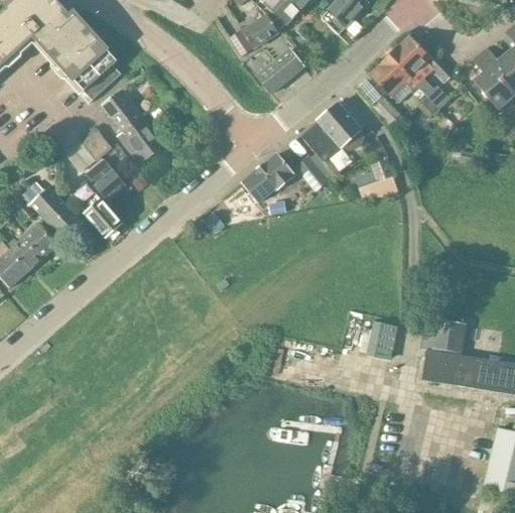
[(0,28),(11,41),(17,48),(32,35),(49,54),(55,44),(67,34),(81,21),(73,13),(66,19),(58,11),(61,9),(52,0),(3,0),(0,3),(0,28)]
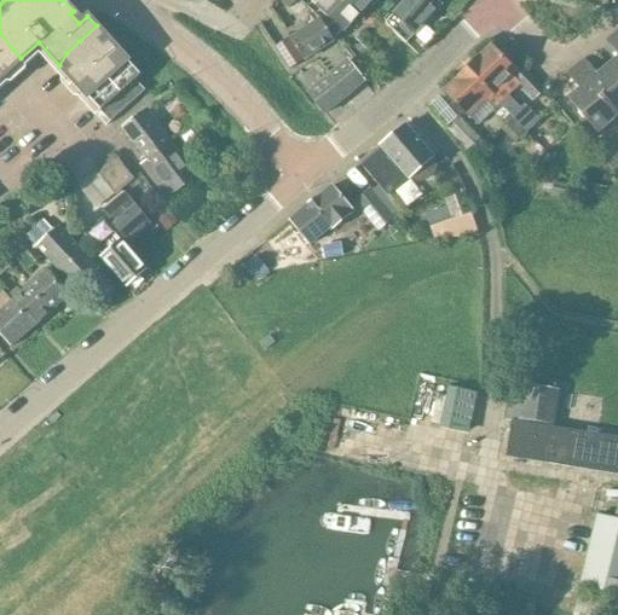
[(296,13),(307,3),(305,0),(293,0),(288,5),(296,13)]
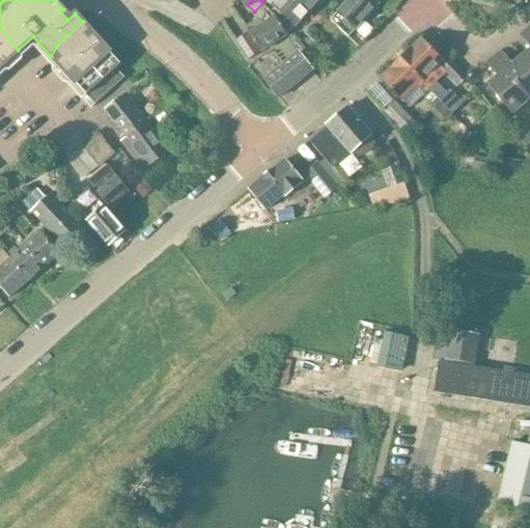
[(293,25),(307,10),(296,0),(268,0),(272,3),(271,4),(293,25)]
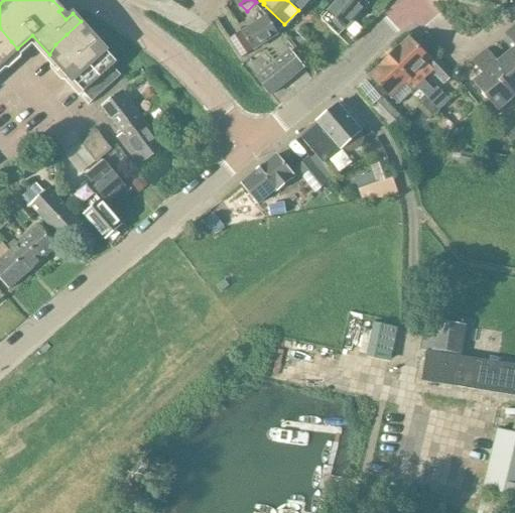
[(287,0),(298,10),(306,0),(287,0)]
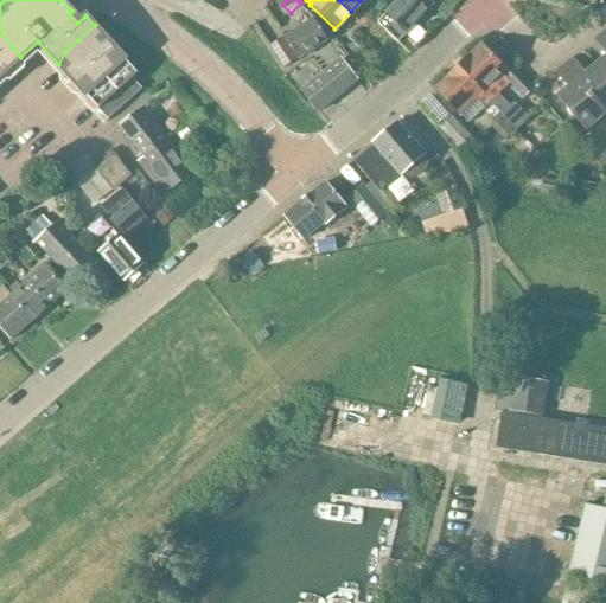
[(397,40),(432,2),(428,0),(397,0),(386,14),(393,20),(386,29),(397,40)]
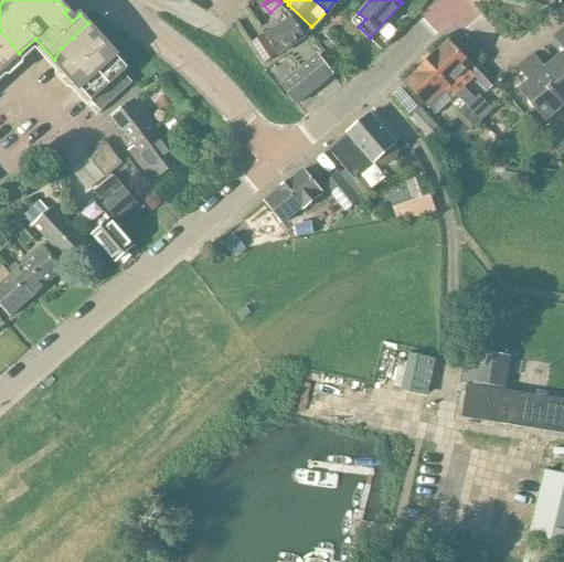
[(263,32),(249,41),(263,60),(276,52),(304,34),(291,16),(264,33),(263,32)]
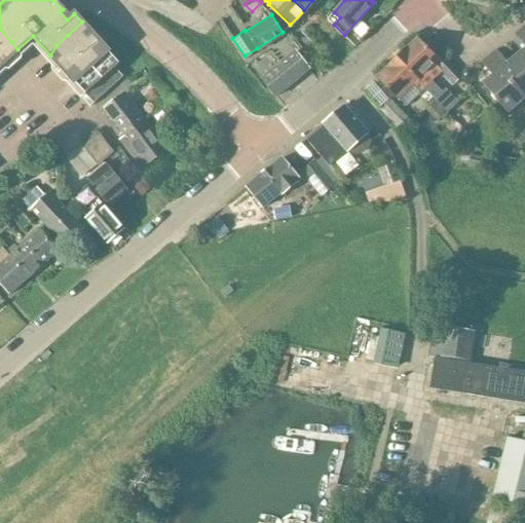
[(92,103),(120,77),(122,75),(114,66),(118,63),(82,22),(68,35),(57,45),(50,55),(92,103)]
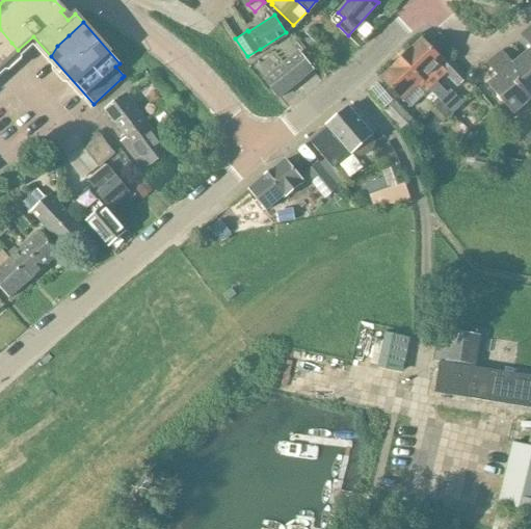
[(521,54),(530,67),(530,32),(527,28),(520,34),(530,47),(521,54)]
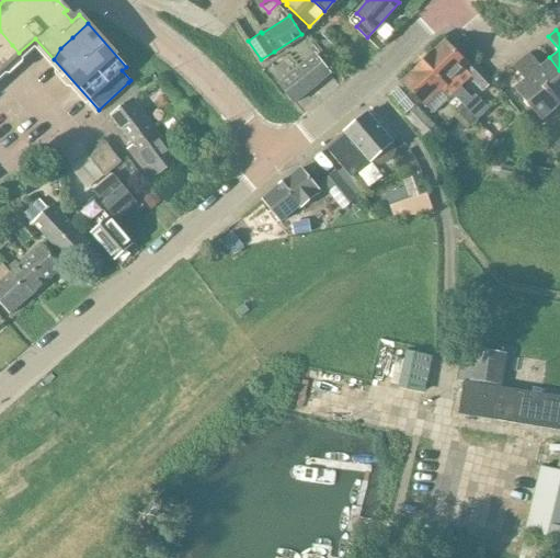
[(0,69),(19,53),(12,45),(0,31),(0,69)]
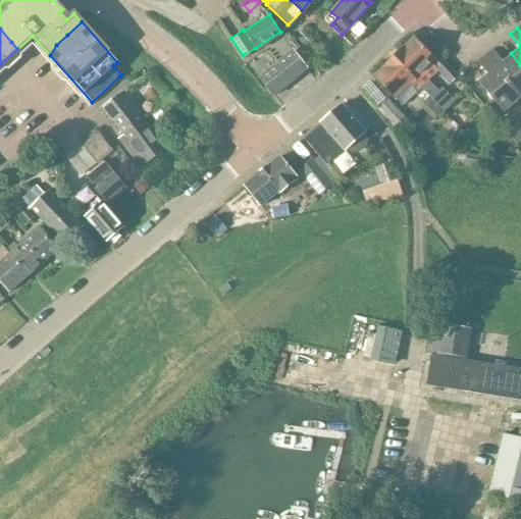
[(413,37),(394,55),(424,88),(441,106),(452,98),(441,86),(437,89),(428,79),(437,69),(449,83),(459,73),(438,52),(432,56),(413,37)]
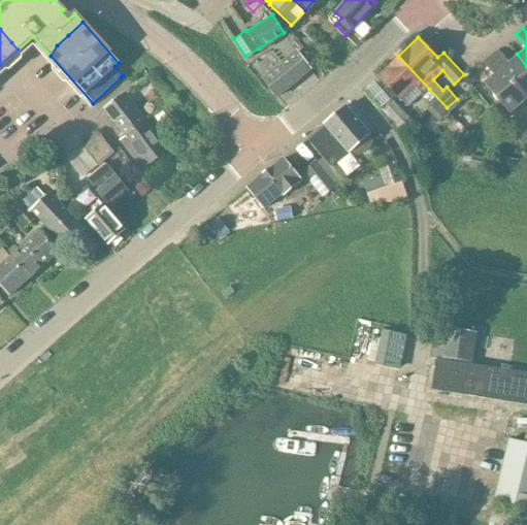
[(518,89),(525,97),(526,95),(526,66),(517,54),(507,62),(497,50),(490,56),(518,89)]
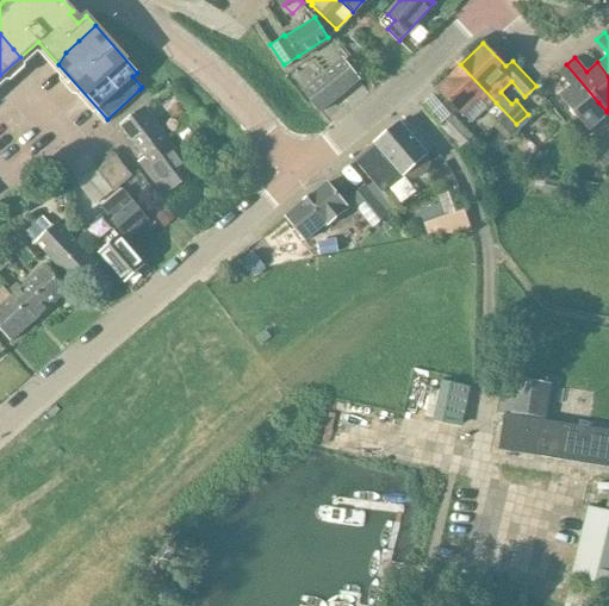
[(323,74),(340,94),(359,79),(342,58),(323,74)]
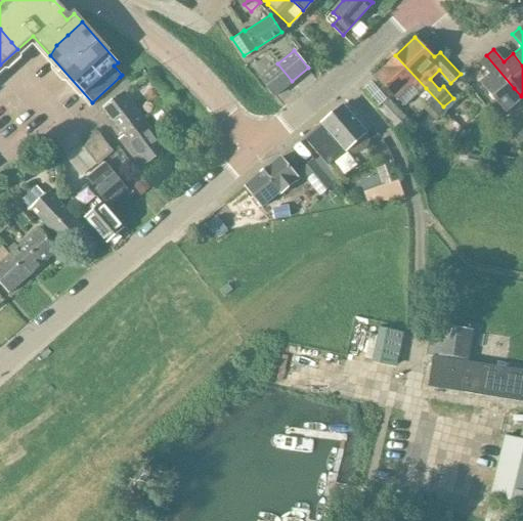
[(388,61),(375,74),(388,88),(395,96),(403,104),(417,92),(427,103),(423,107),(435,120),(446,110),(443,106),(426,88),(395,55),(391,58),(388,61)]
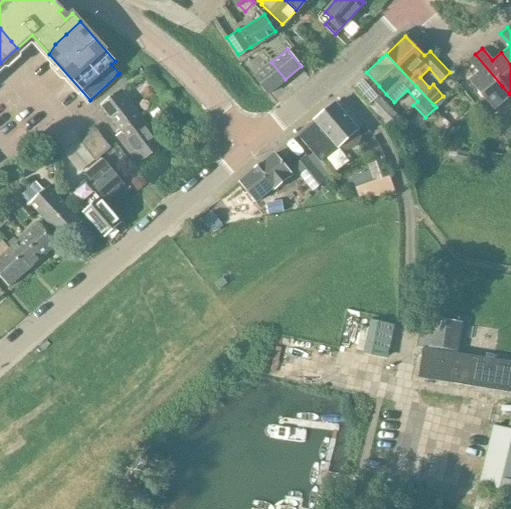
[(506,97),(509,94),(502,86),(475,54),(468,60),(478,72),(468,80),(492,108),(506,97)]
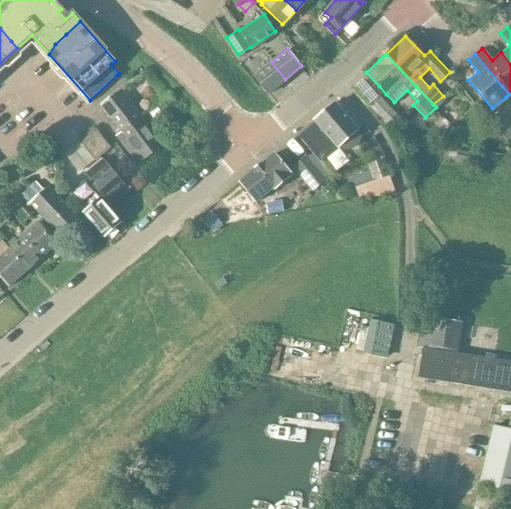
[(268,93),(285,79),(271,62),(255,76),(268,93)]
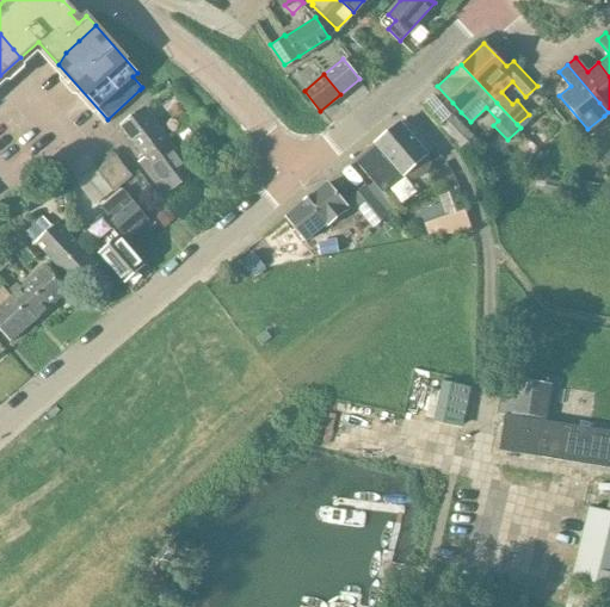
[(145,106),(121,124),(133,140),(143,155),(167,137),(156,122),(145,106)]
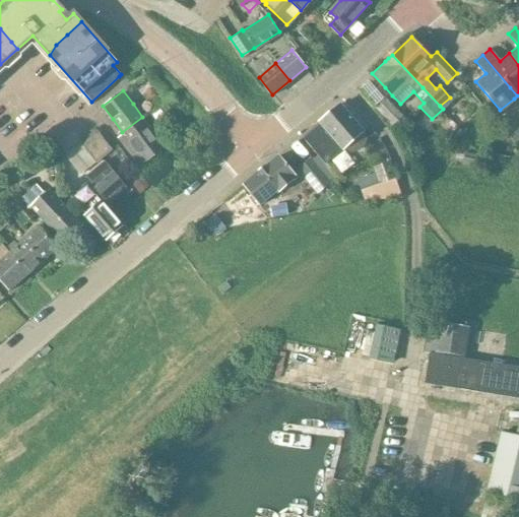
[(393,122),(401,114),(384,95),(375,104),(393,122)]
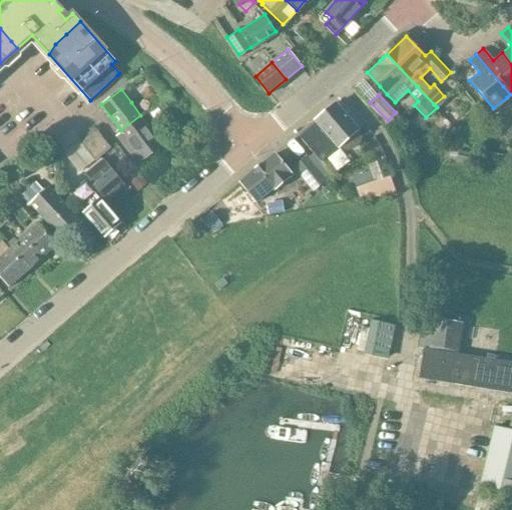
[(159,106),(167,116),(176,108),(168,98),(159,106)]
